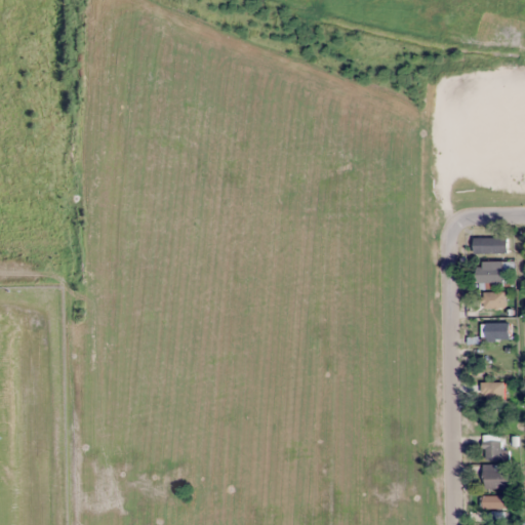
[(509,254),(509,238),(475,238),(475,254),(509,254)]
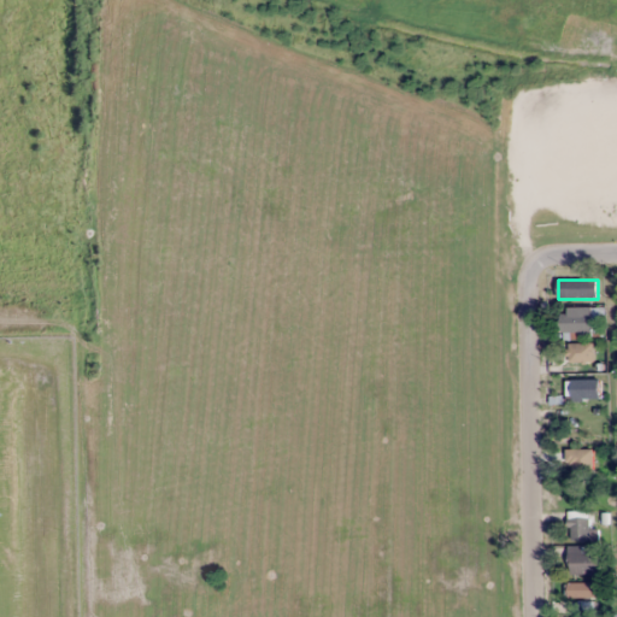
[(592,307),(568,307),(568,339),(592,339),(592,307)]
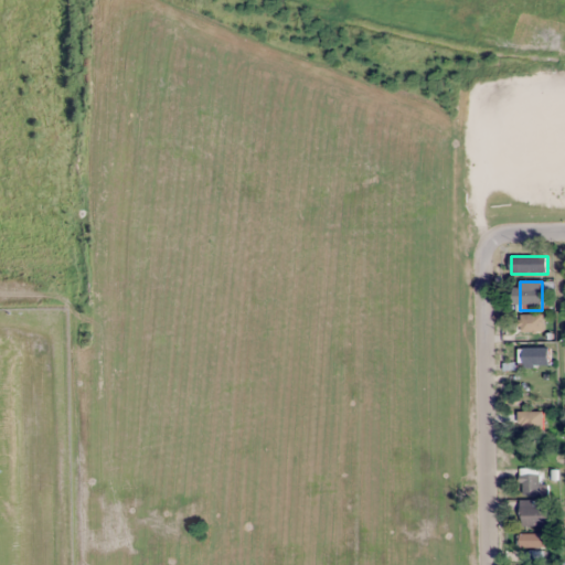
[(520,315),(520,331),(542,331),(542,315),(520,315)]
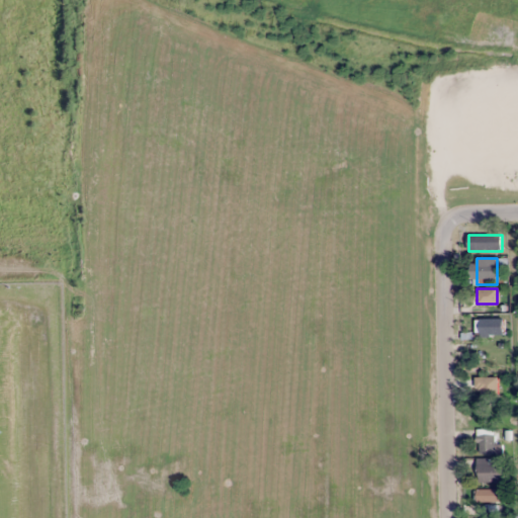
[(479,335),(503,335),(503,318),(479,318),(479,335)]
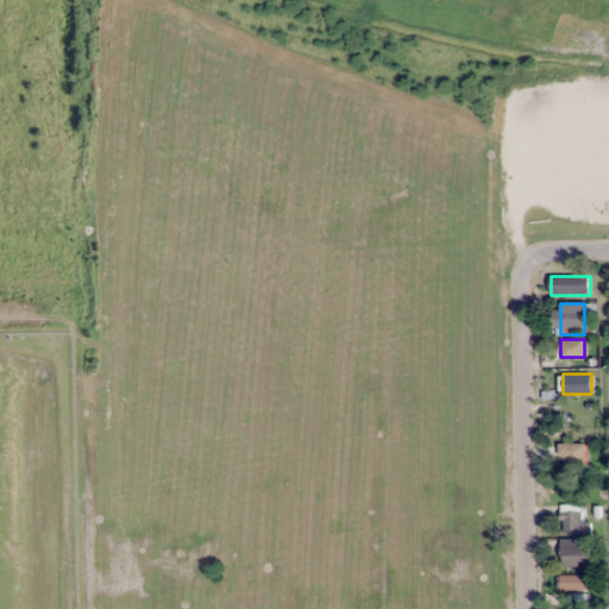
[(589,451),(562,450),(562,469),(588,469),(589,451)]
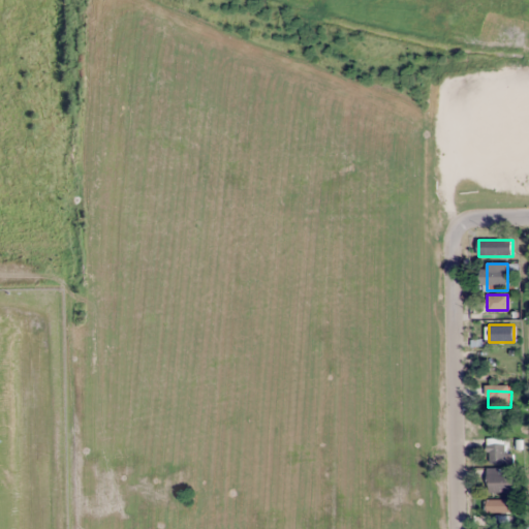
[(488,438),(488,464),(512,464),(512,454),(504,454),(504,438),(488,438)]
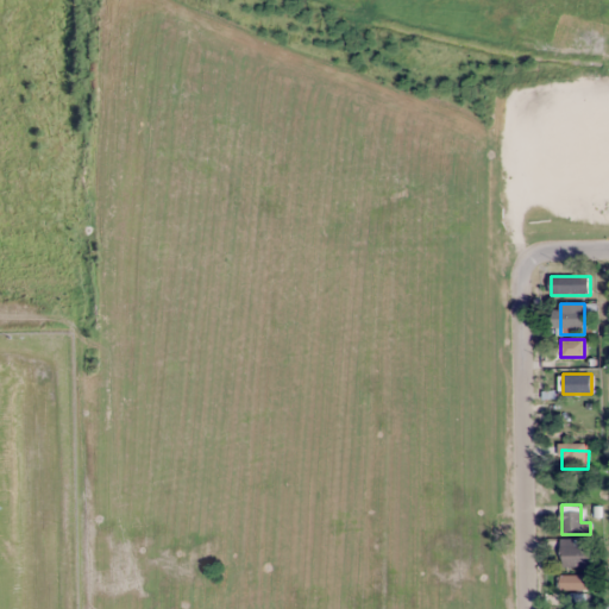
[(562,541),(562,567),(594,567),(594,541),(562,541)]
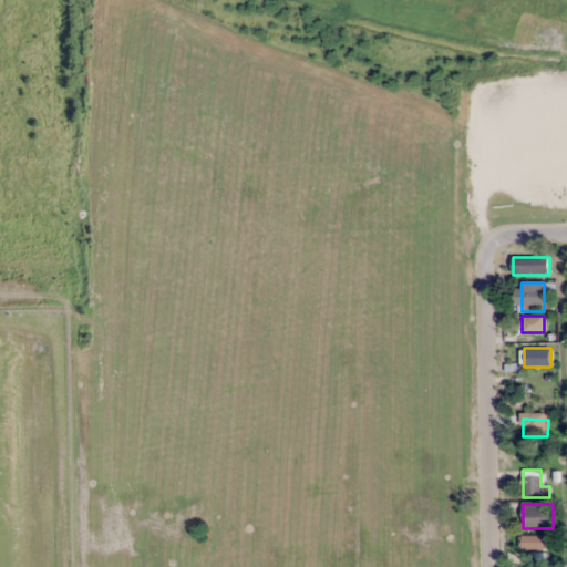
[(532,548),(532,563),(546,564),(546,534),(522,534),(522,548),(532,548)]
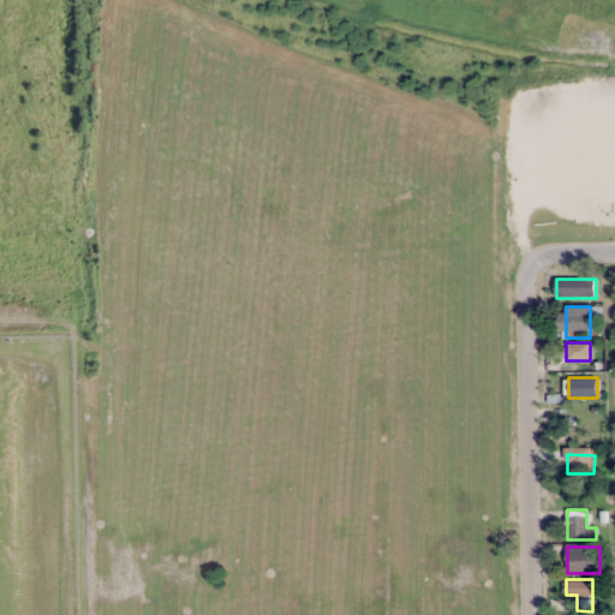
All buildings are outlined.
